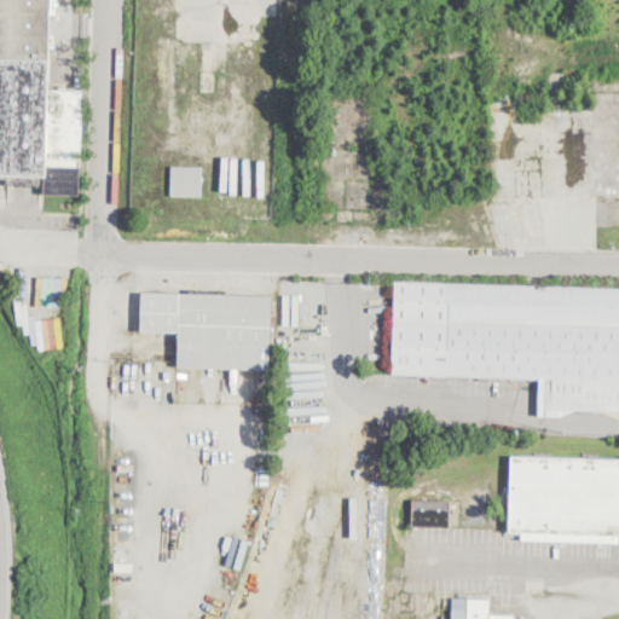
[(0,0),(51,0),(48,90),(84,91),(81,165),(81,196),(45,195),(45,187),(6,186),(6,179),(0,178),(0,0)]
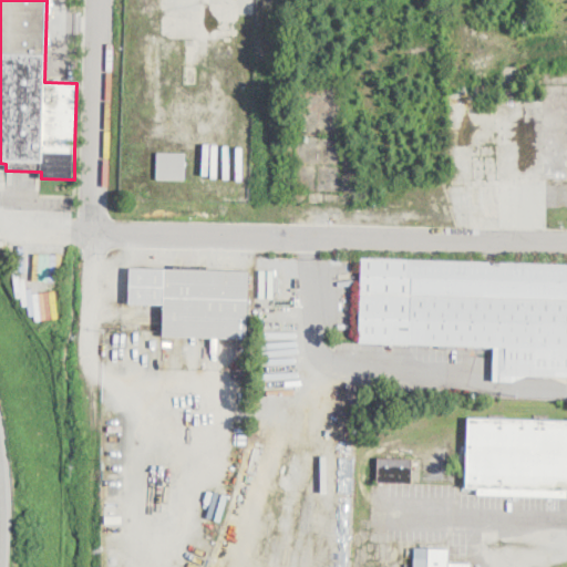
[(186,154),(185,181),(157,179),(158,153),(186,154)]
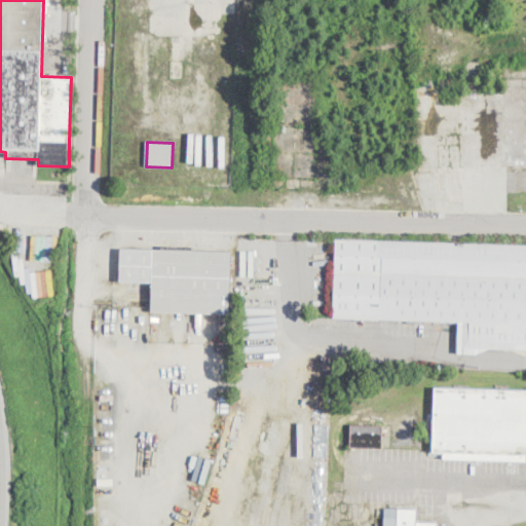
[(525,348),(483,348),(463,347),(463,327),(470,328),(471,322),(352,318),(334,317),(337,239),(525,245),(525,348)]
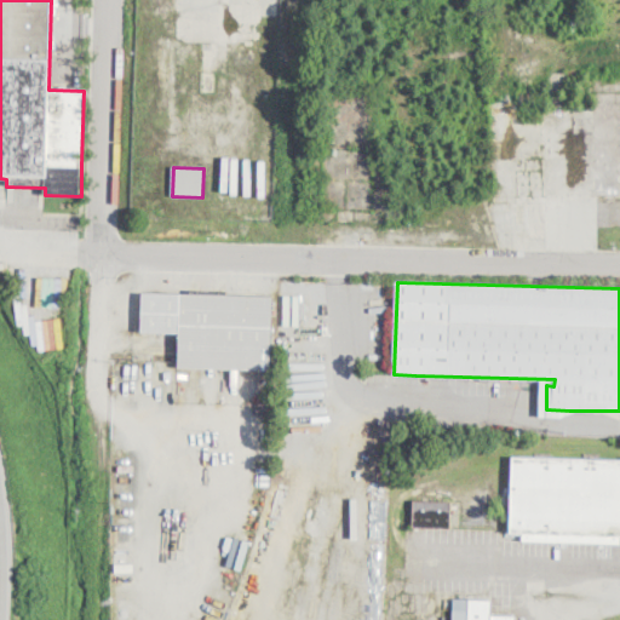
[(270,356),(270,371),(179,368),(181,333),(142,332),(143,293),(273,297),(270,356)]
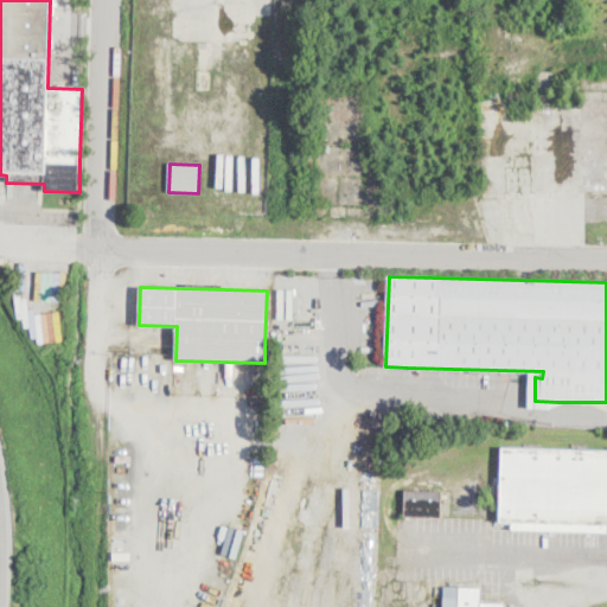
[(606,532),(512,530),(512,522),(499,521),(502,447),(606,451),(606,532)]
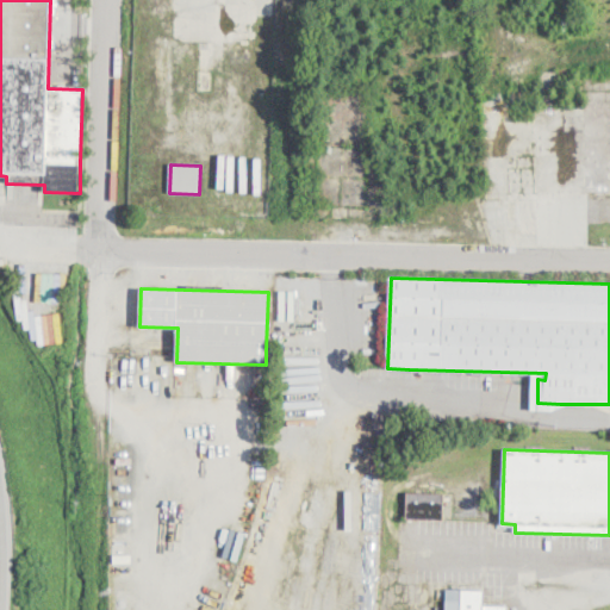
[(442,492),(441,518),(404,517),(405,491),(442,492)]
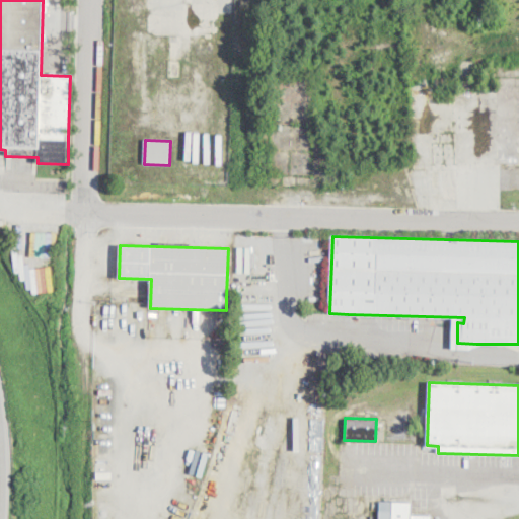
[(430,518),(380,518),(380,503),(412,503),(412,516),(430,516),(430,518)]
